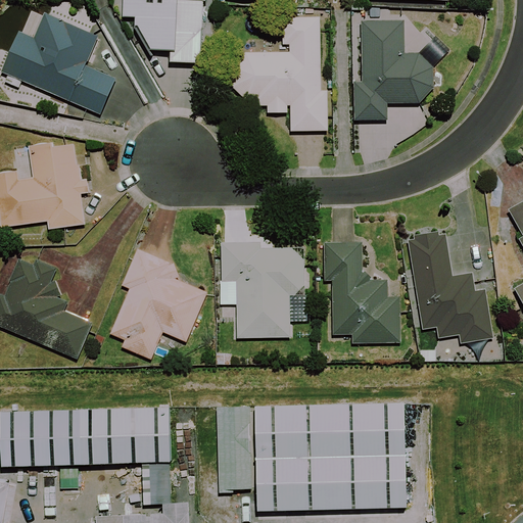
[(125,0),(125,16),(133,17),(150,50),(173,51),(173,62),(202,63),(203,32),(209,32),(210,0),(125,0)]
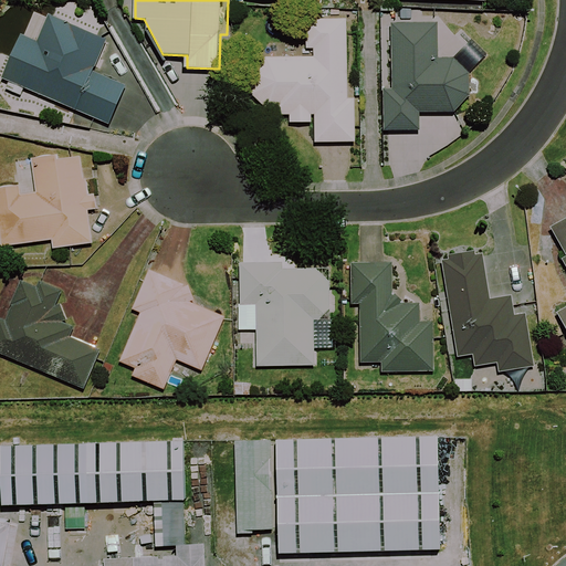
[(348,20),(308,19),(307,48),(314,48),(314,58),(260,56),(248,73),(248,91),(273,114),(291,114),(291,122),(316,123),(316,142),(357,143),(357,100),(347,98),(348,20)]
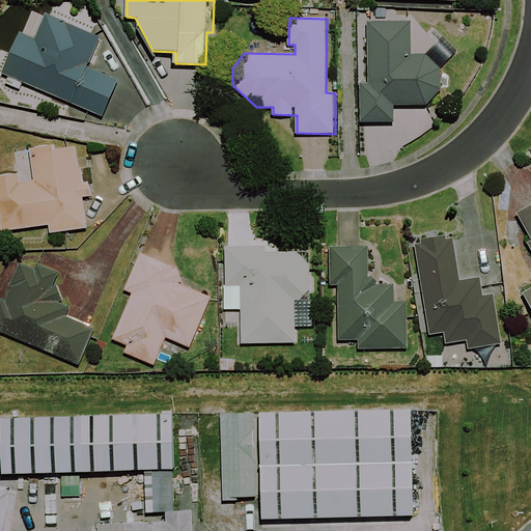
[(101,36),(64,22),(53,48),(22,34),(5,74),(106,116),(120,81),(88,67),(101,36)]
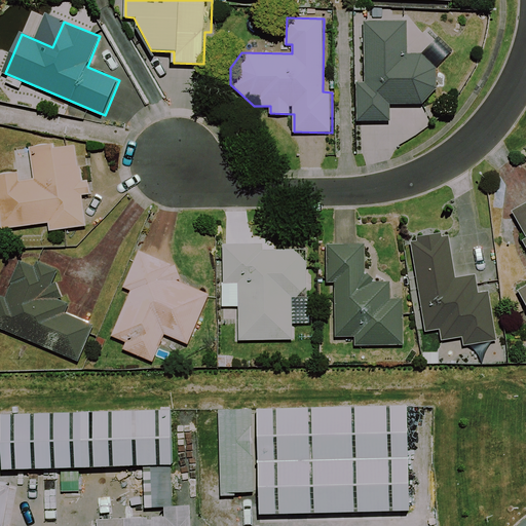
[(437,70),(423,54),(407,54),(408,23),(367,23),(366,82),(359,82),(358,120),(389,120),(389,103),(423,104),(436,91),(437,70)]
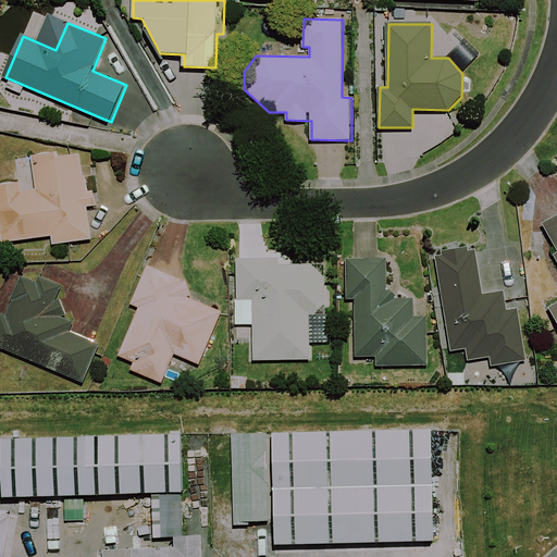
[(0,231),(1,240),(53,235),(53,243),(90,239),(83,155),(36,159),(38,193),(17,194),(16,185),(0,186),(0,231)]
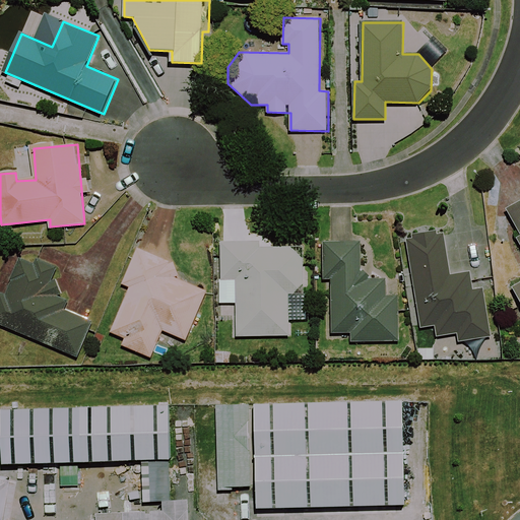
[(519,203),(507,211),(519,233),(516,235),(519,243),(519,281),(512,286),(519,301),(519,203)]
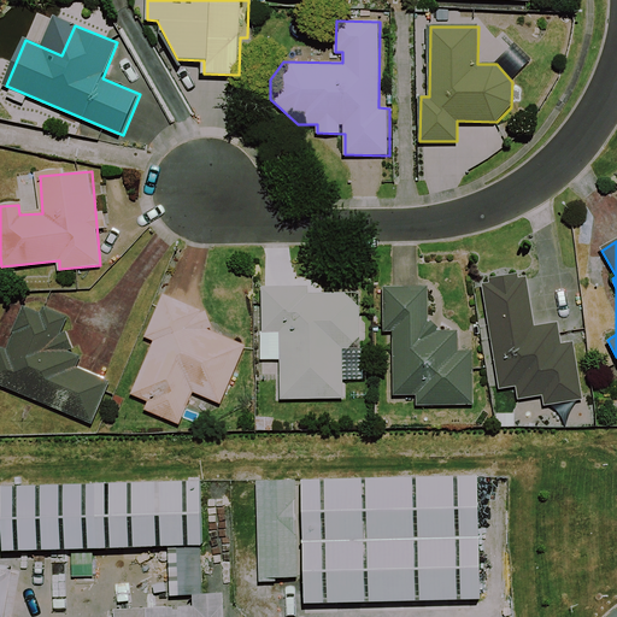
[(527,276),(483,280),(494,388),(516,386),(517,400),(577,394),(573,342),(558,344),(556,325),(532,327),(527,276)]
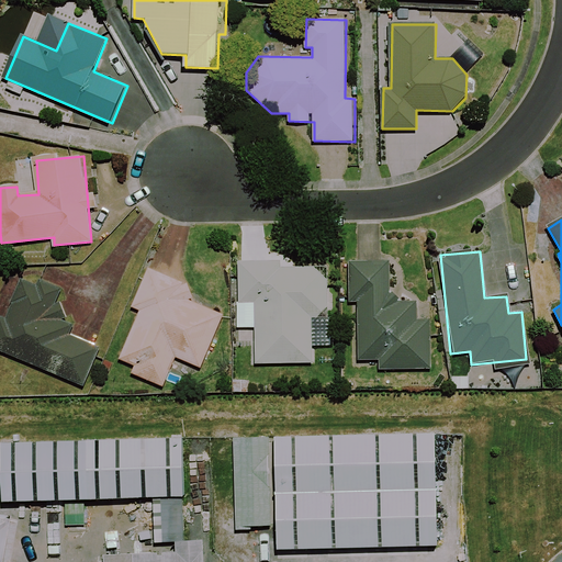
[(292,268),(292,261),(240,261),(239,326),(256,326),(255,362),(313,363),(314,314),(329,314),(330,268),(292,268)]
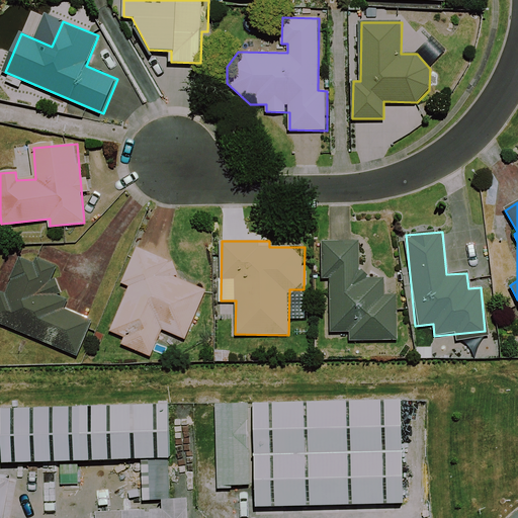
[(361,243),(324,242),(324,279),(331,279),(331,332),(351,332),(350,339),(399,340),(399,296),(384,296),(385,277),(361,277),(361,243)]
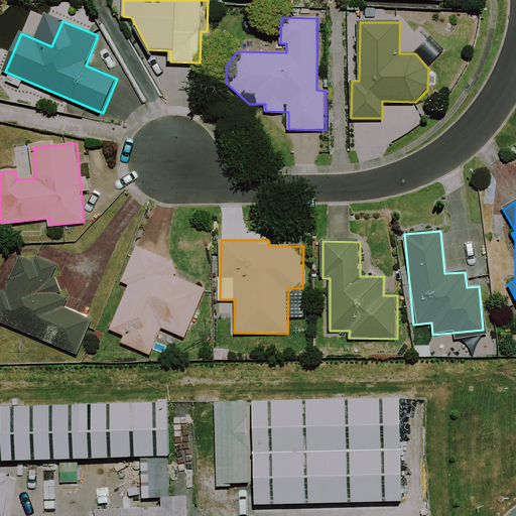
[(178,263),(138,246),(123,281),(130,284),(111,329),(125,335),(121,342),(150,354),(162,326),(186,336),(207,288),(173,275),(178,263)]
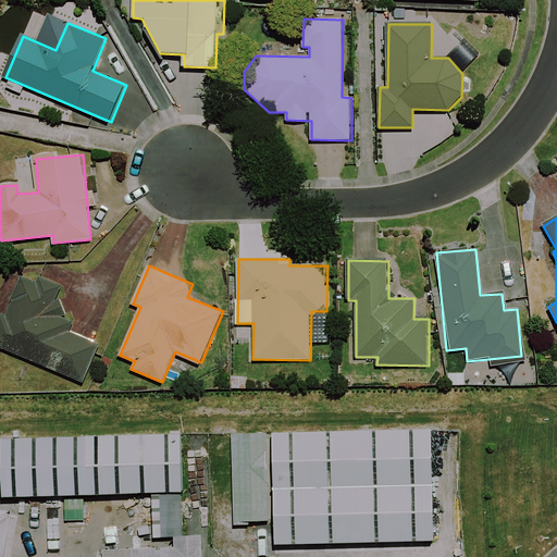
[(64,291),(21,272),(7,312),(2,323),(0,322),(0,346),(85,382),(99,349),(75,323),(79,319),(61,299),(64,291)]
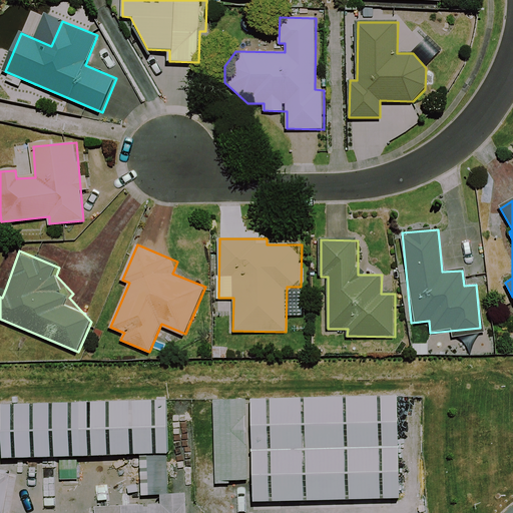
[(395,396),(248,399),(250,501),(397,497),(395,396)]
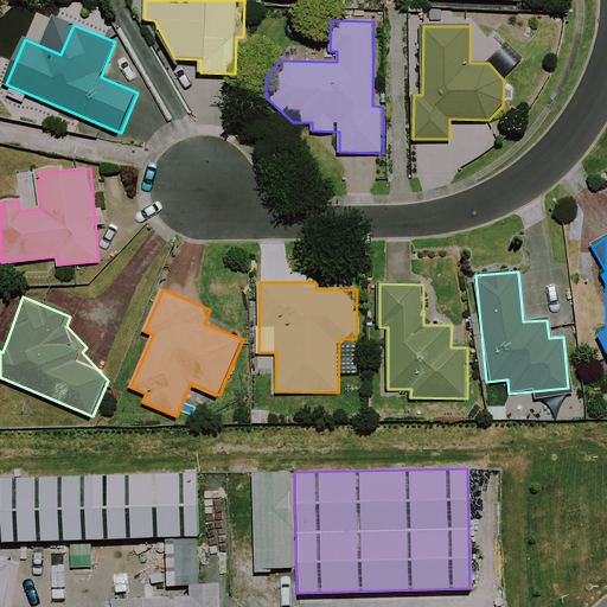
[(289,471),(251,472),(254,567),(292,567),(289,471)]
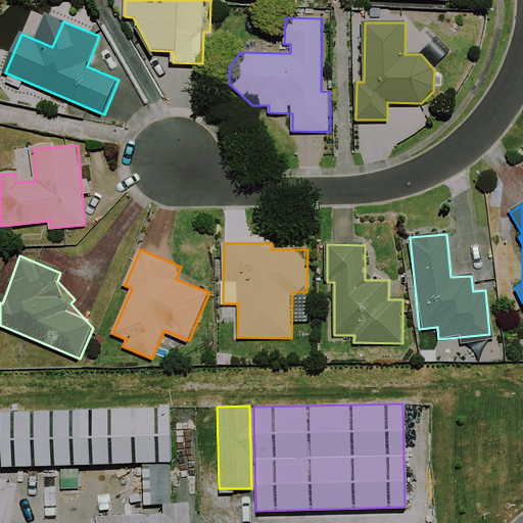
[(168,407),(0,412),(0,458),(0,467),(169,461),(168,407)]
